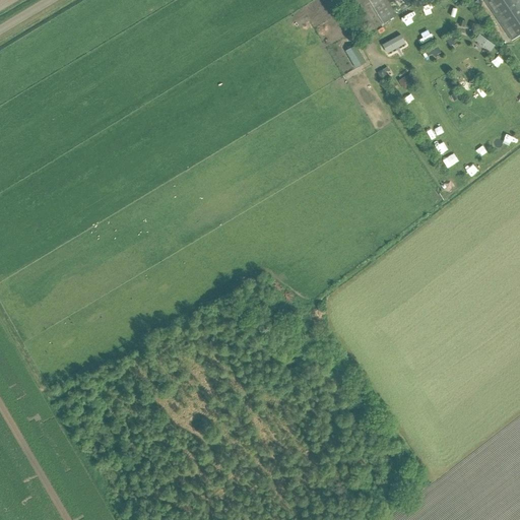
[(387,0),(351,0),(351,1),(371,35),(398,18),(387,0)]
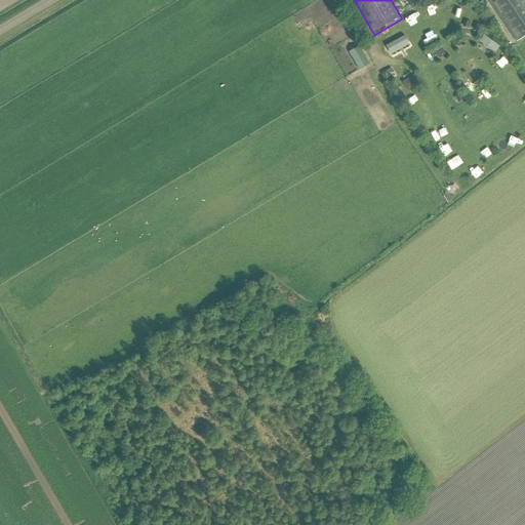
[(524,0),(489,0),(517,41),(521,38),(524,35),(524,0)]
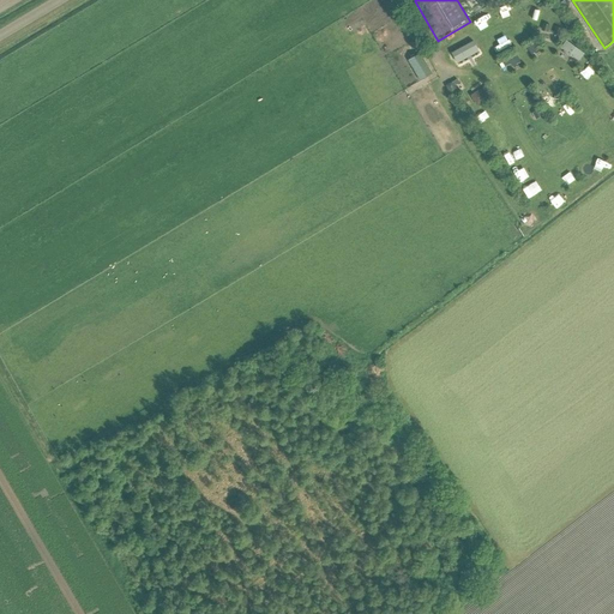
[(385,11),(379,14),(385,23),(391,19),(385,11)]
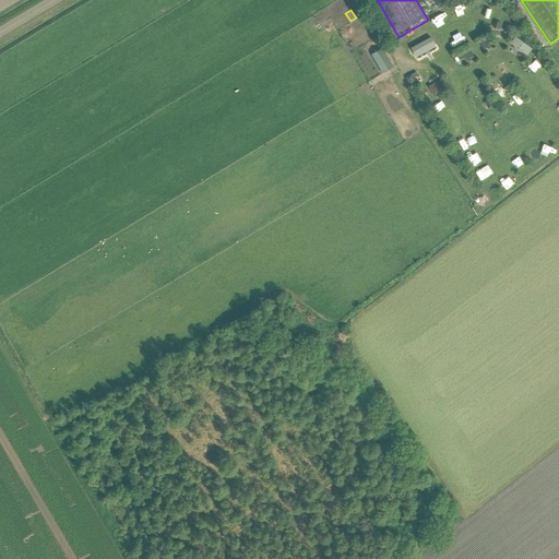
[(436,47),(431,37),(411,48),(416,58),(436,47)]
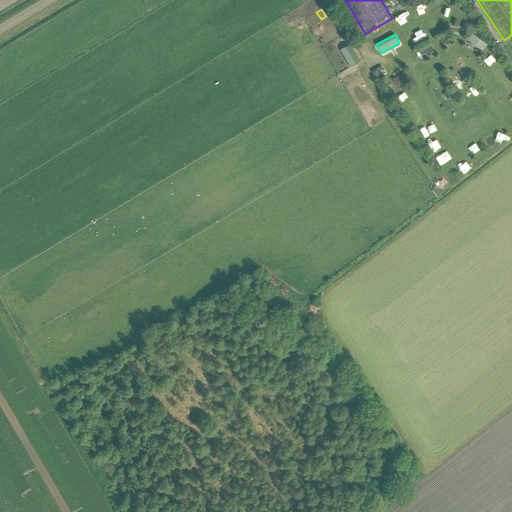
[(439,39),(442,44),(449,39),(446,34),(439,39)]
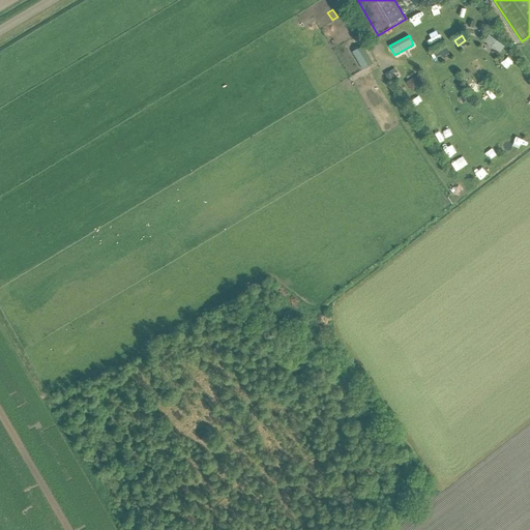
[(488,43),(483,52),(500,61),(505,53),(488,43)]
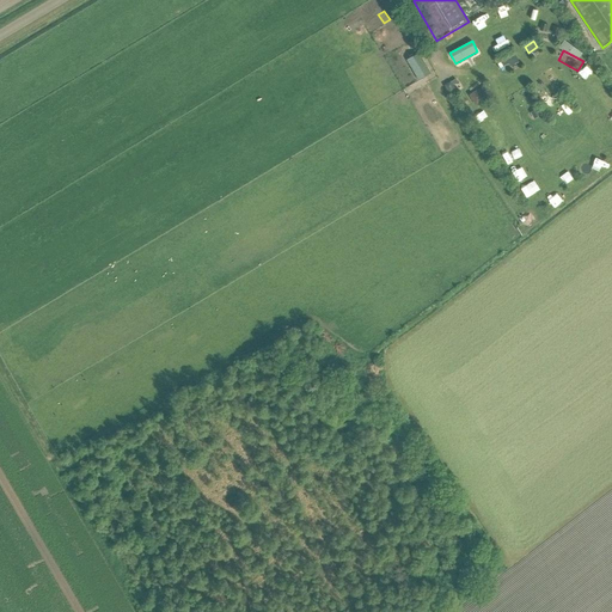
[(418,80),(432,73),(420,53),(407,60),(418,80)]
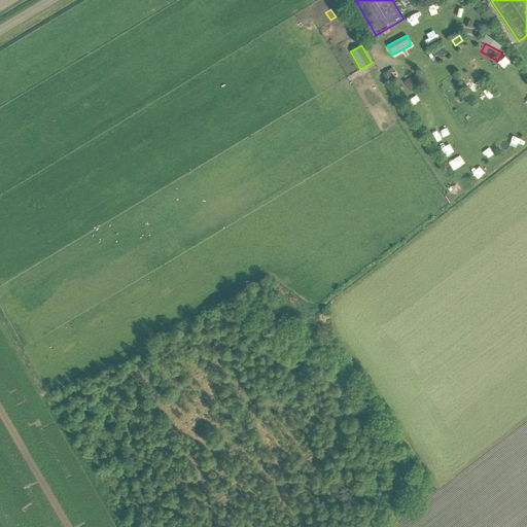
[(447,53),(444,46),(435,50),(438,56),(447,53)]
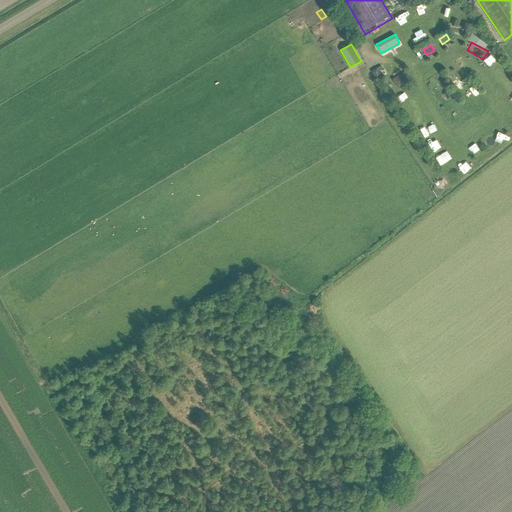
[(431,52),(424,56),(428,64),(435,60),(431,52)]
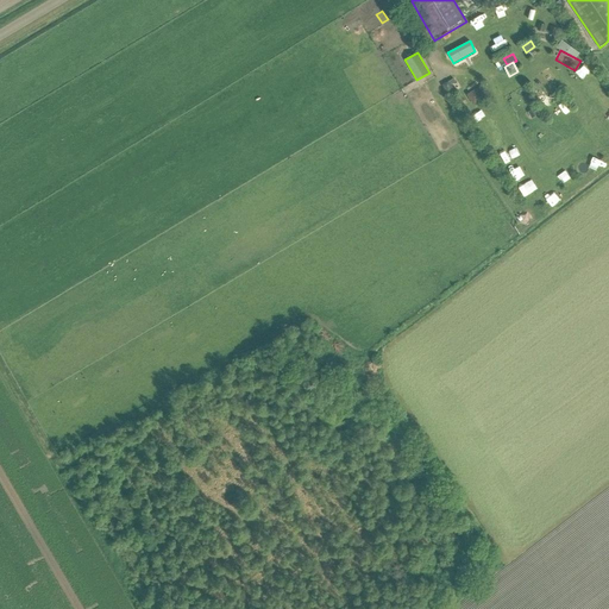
[(453,77),(443,85),(449,94),(454,90),(451,85),(456,82),(453,77)]
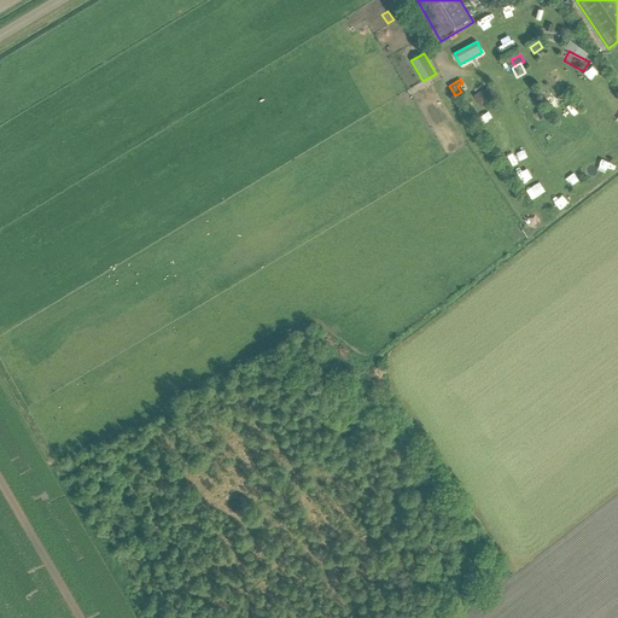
[(481,106),(497,95),(490,85),(473,95),(481,106)]
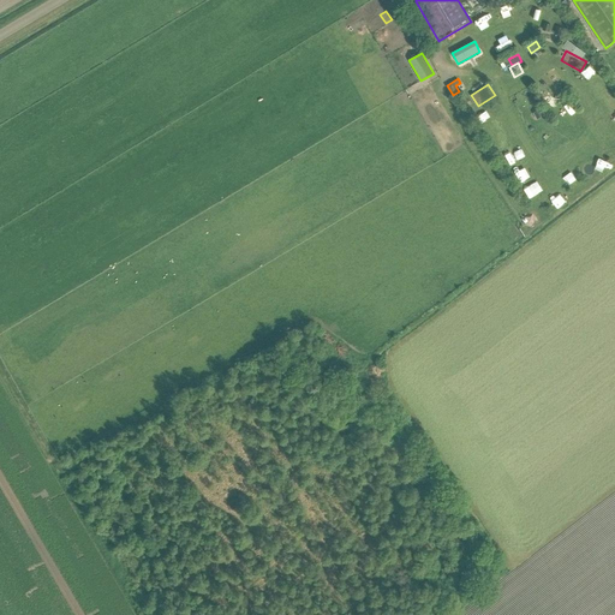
[(424,106),(446,150),(458,144),(437,100),(424,106)]
